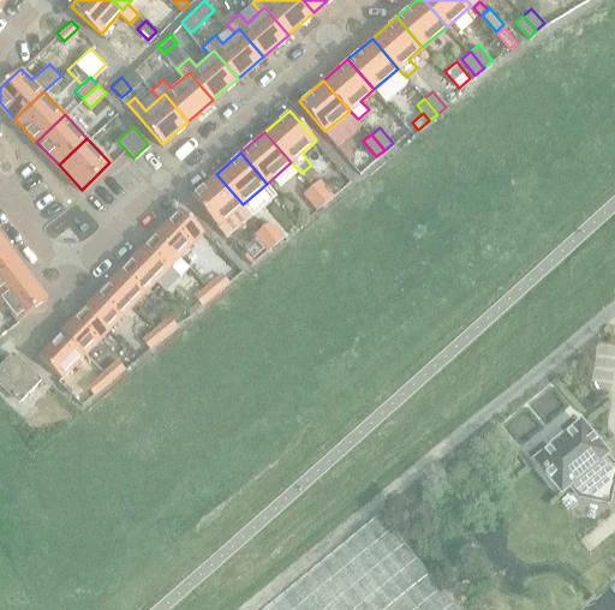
[(251,213),(243,204),(216,174),(191,195),(226,235),(251,213)]
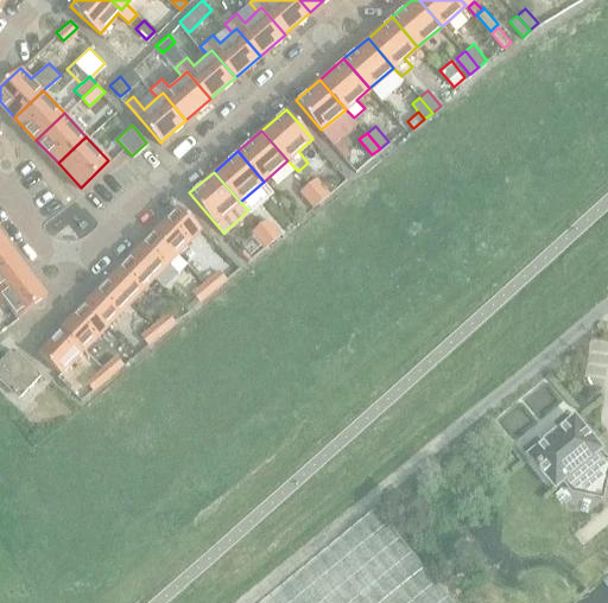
[(316,178),(308,184),(321,198),(328,192),(316,178)]
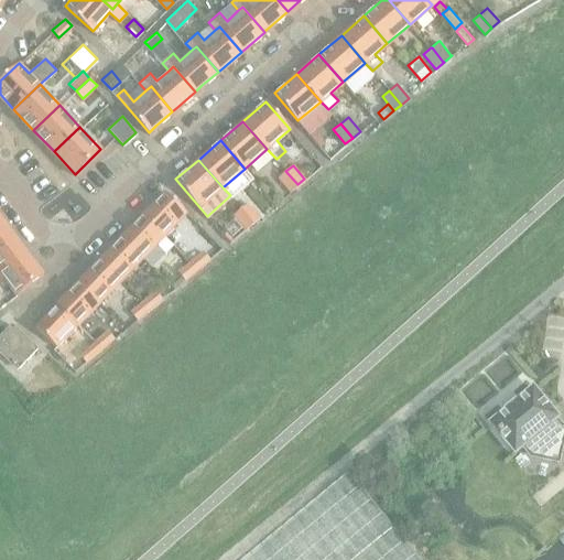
[(290,191),(297,184),(285,171),(279,176),(290,191)]
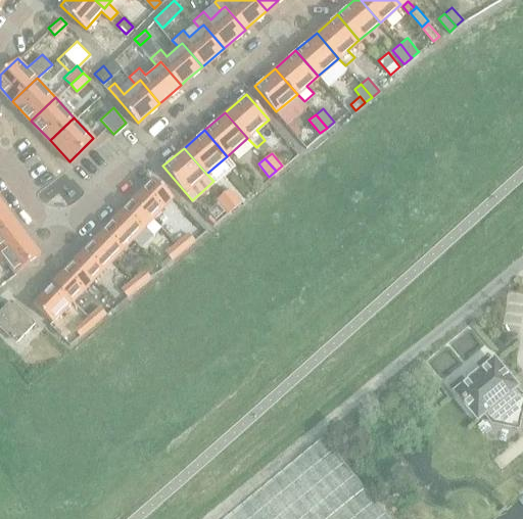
[(152,177),(132,198),(151,217),(172,195),(152,177)]
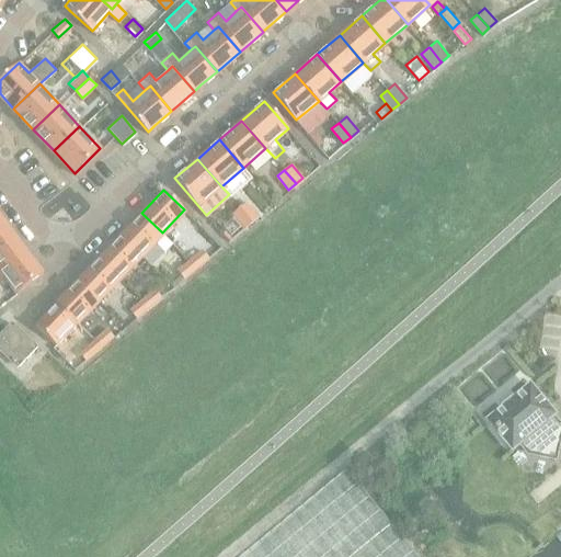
[(247,202),(239,207),(251,220),(258,215),(247,202)]
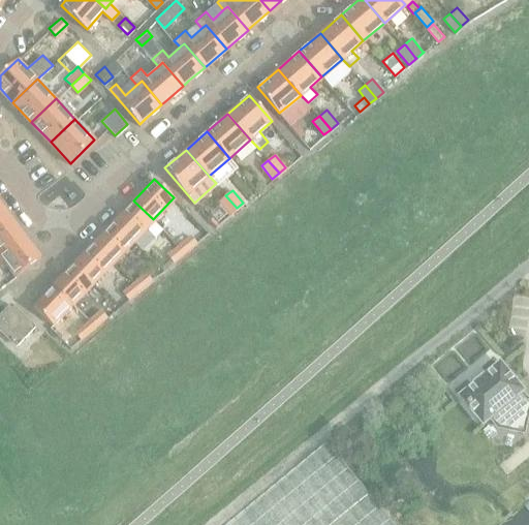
[(229,214),(237,208),(225,195),(219,202),(229,214)]
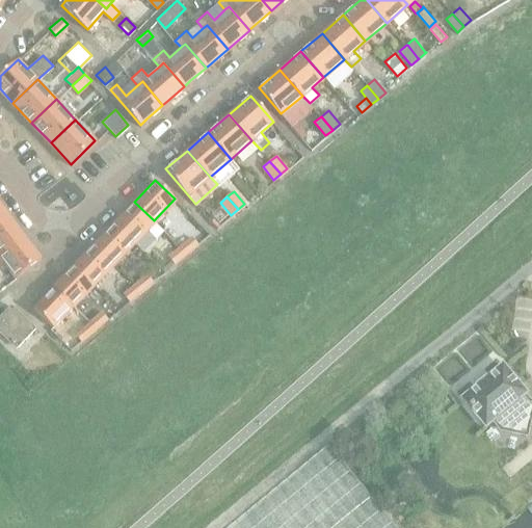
[(147,228),(154,220),(134,202),(114,222),(134,241),(135,240),(144,249),(156,238),(147,228)]
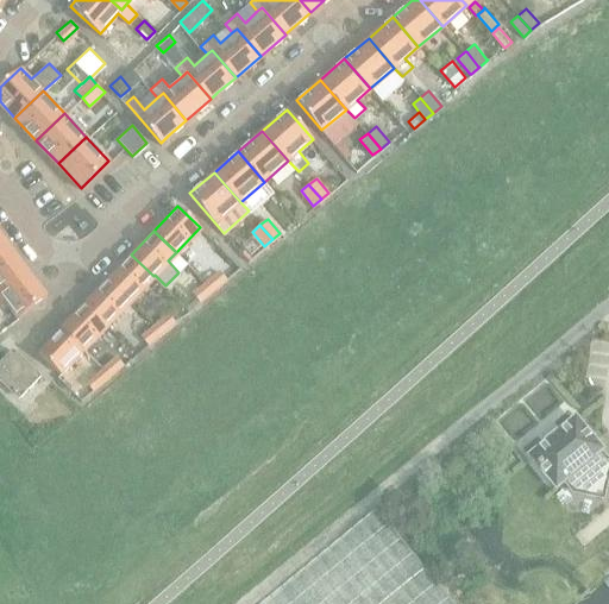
[(0,287),(25,268),(6,243),(0,246),(0,287)]
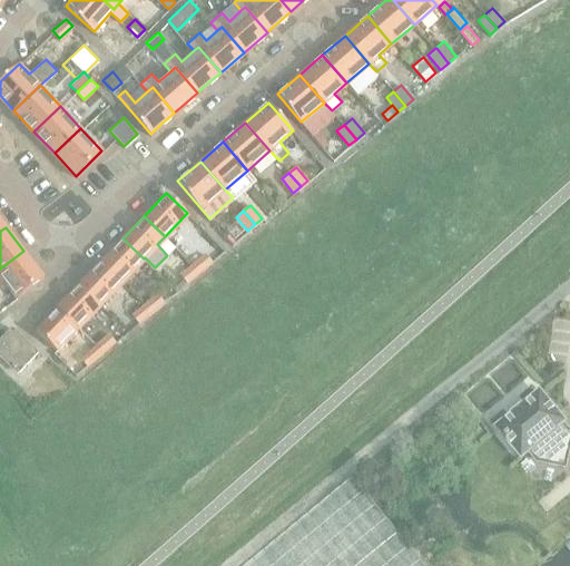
[(123,238),(101,261),(121,281),(144,259),(123,238)]
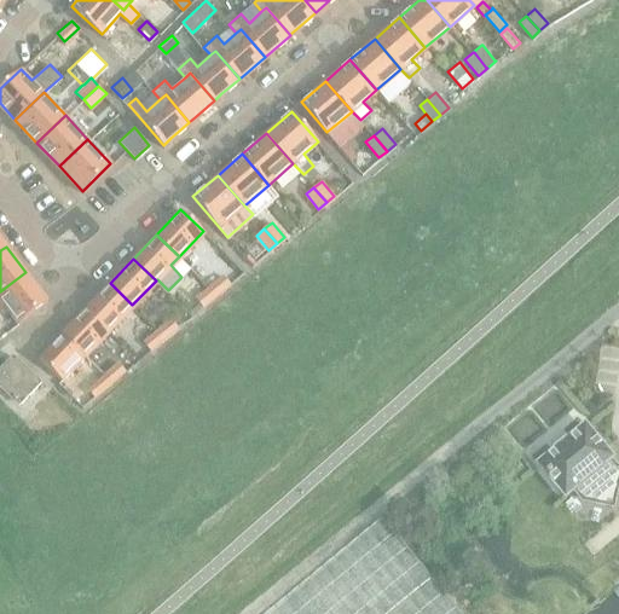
[(46,300),(25,272),(0,291),(0,306),(4,303),(18,322),(46,300)]
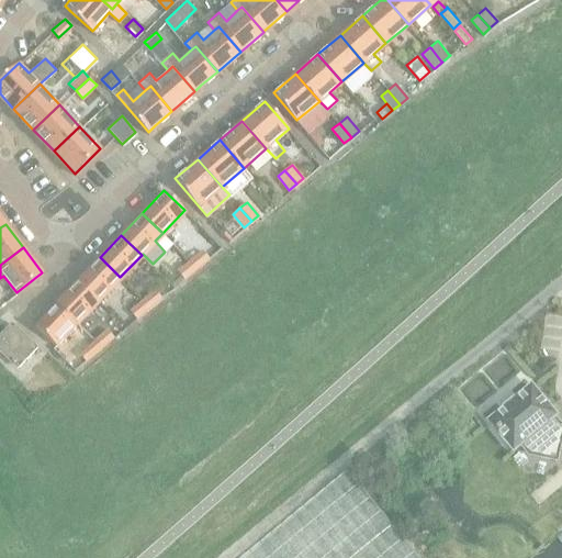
[(202,249),(190,259),(197,266),(208,256),(202,249)]
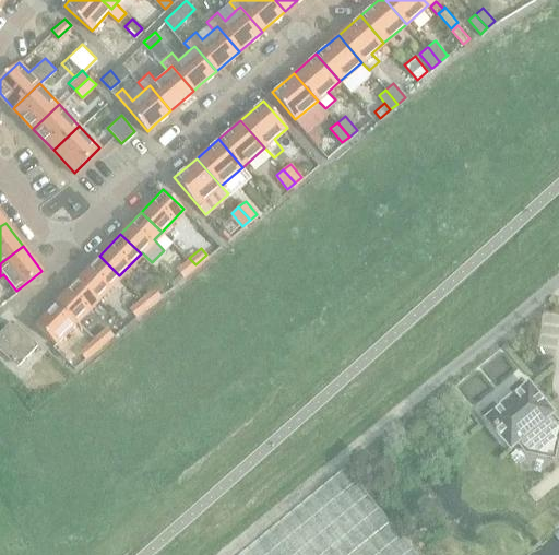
[(99,256),(78,278),(98,297),(119,275),(99,256)]
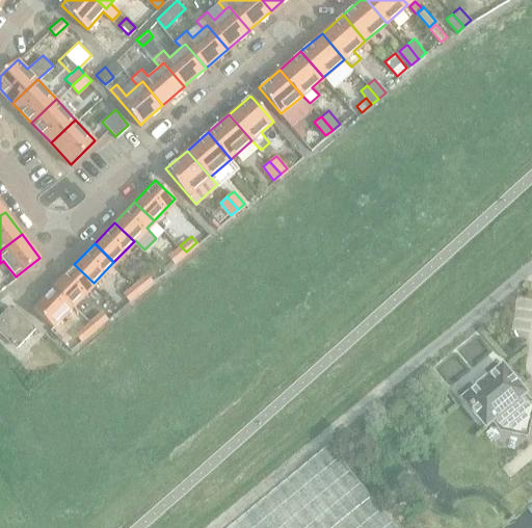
[(174,262),(186,252),(180,245),(168,256),(174,262)]
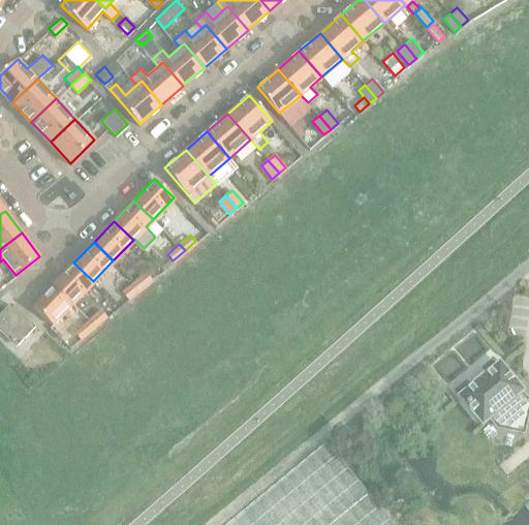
[(73,263),(54,283),(73,302),(93,281),(73,263)]
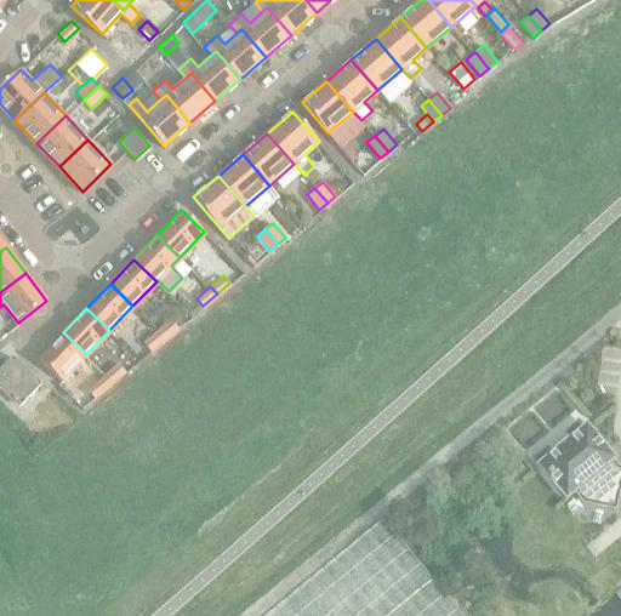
[(170,319),(158,330),(165,337),(177,328),(170,319)]
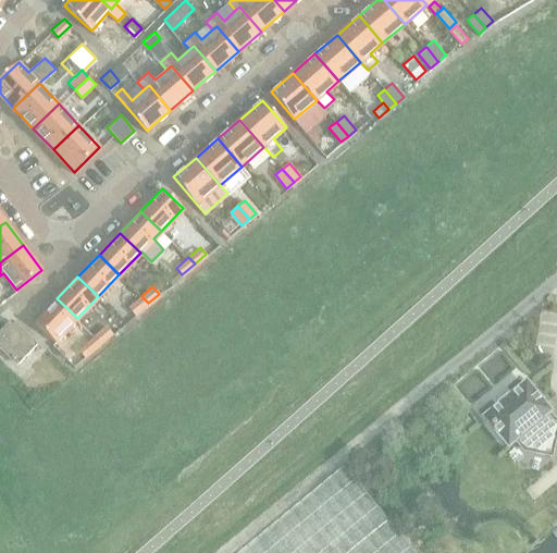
[(136,314),(148,303),(141,296),(130,306),(136,314)]
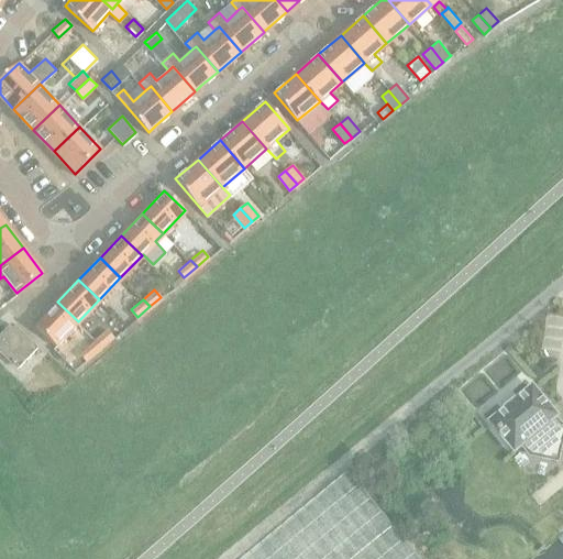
[(56,344),(78,321),(57,302),(36,324),(56,344)]
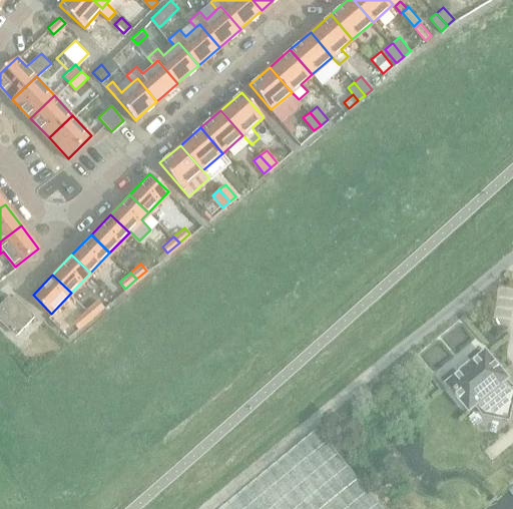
[(0,322),(13,336),(32,317),(10,295),(0,305),(0,322)]
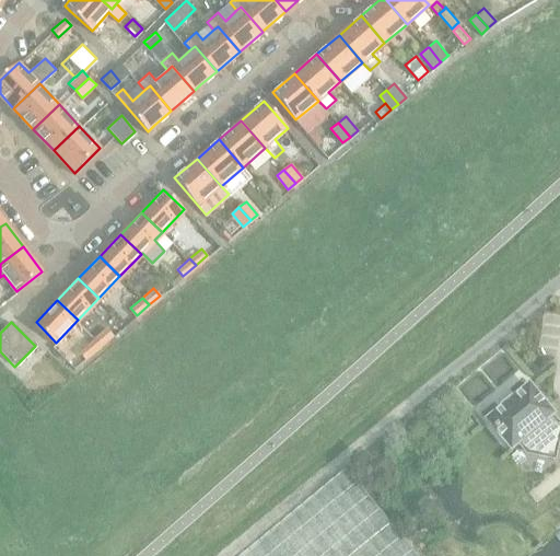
[(106,327),(95,336),(103,344),(113,335),(106,327)]
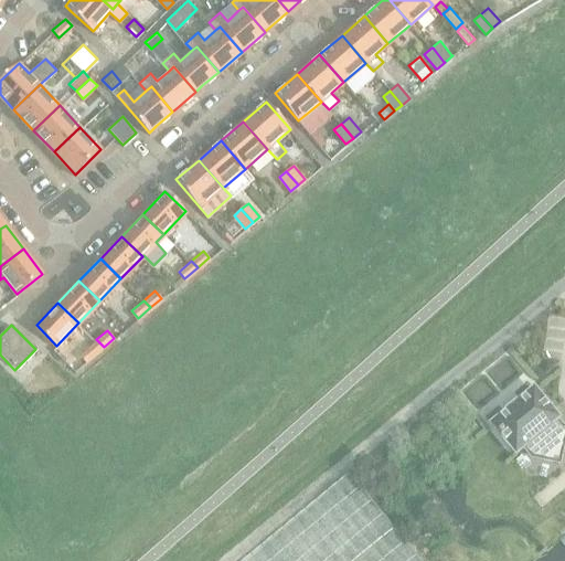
[(86,361),(104,347),(96,339),(80,353),(86,361)]
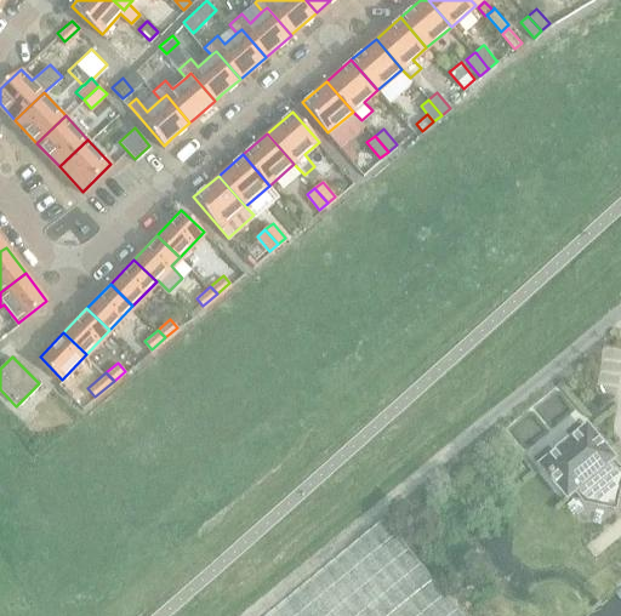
[(614,505),(620,482),(620,469),(614,462),(616,461),(586,425),(540,463),(567,495),(575,488),(584,498),(614,505)]
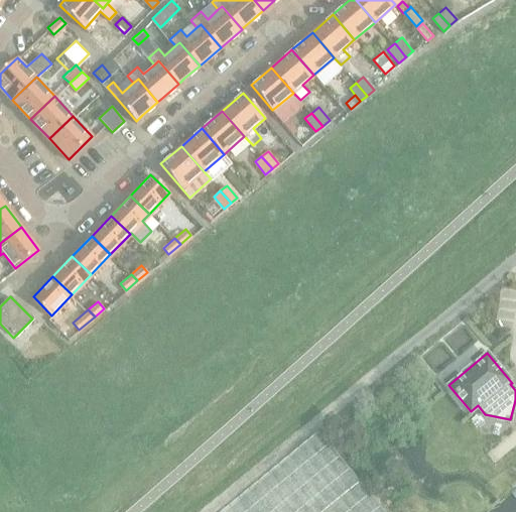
[(386,511),(318,429),(219,511),(386,511)]
